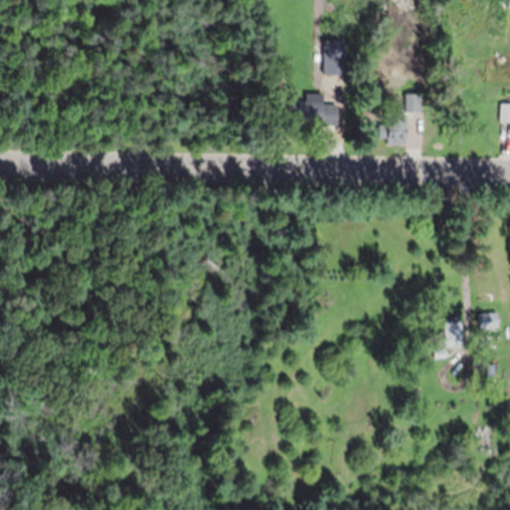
[(344,52),(323,52),(323,75),(343,75),(344,52)]
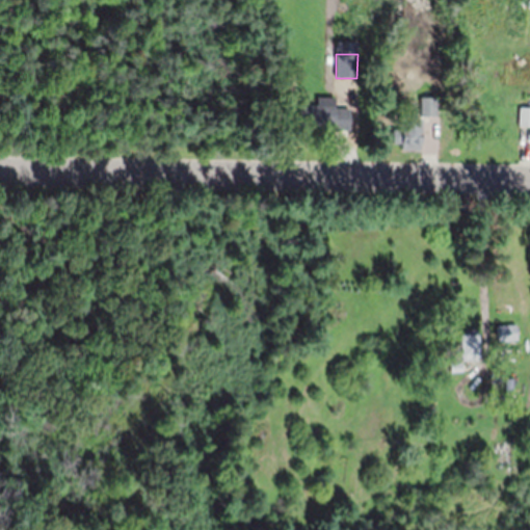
[(337,131),(318,131),(318,127),(300,127),(300,106),(319,106),(319,97),(337,97),(337,109),(352,109),(352,131),(348,131),(337,131)]
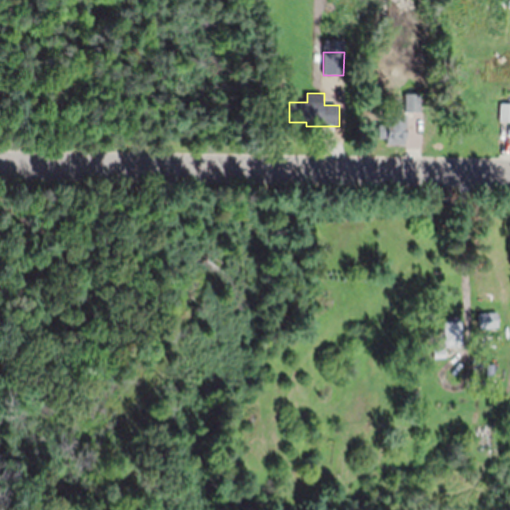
[(420,113),(409,113),(406,113),(406,94),(422,94),(422,113),(420,113)]
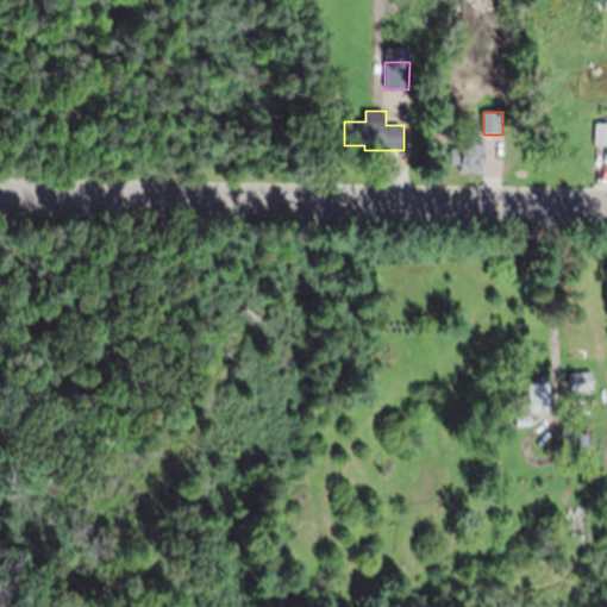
[(606,123),(594,123),(594,145),(606,145),(606,123)]
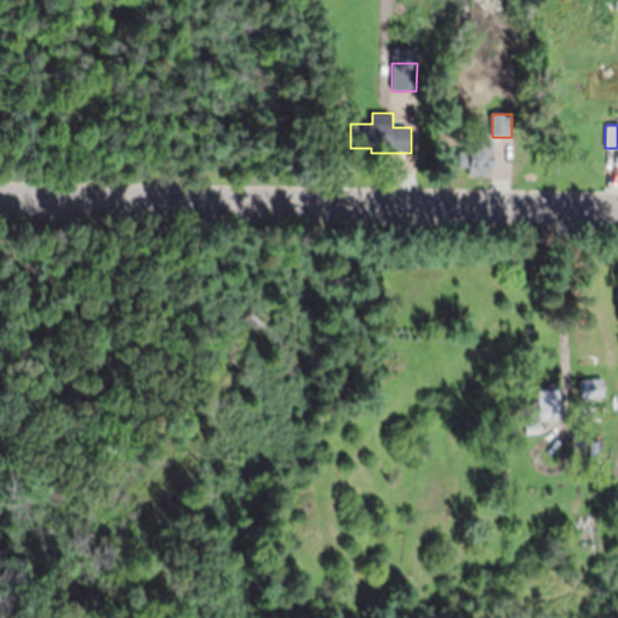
[(492,177),(470,176),(471,167),(458,167),(459,150),(470,152),(470,139),(492,141),(492,177)]
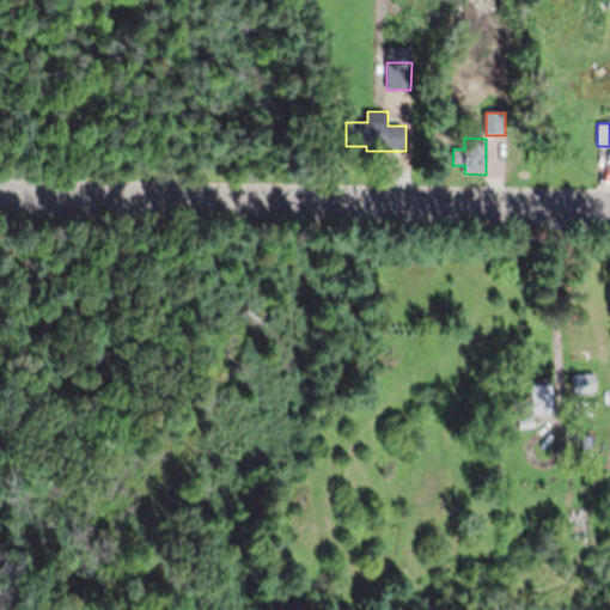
[(577,394),(575,374),(597,373),(598,392),(577,394)]
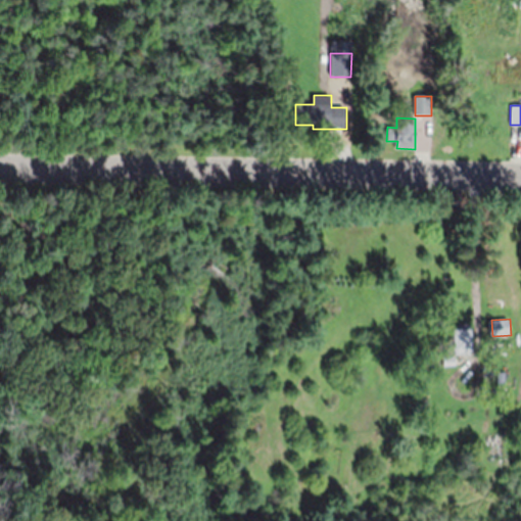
[(454,356),(453,330),(459,329),(458,325),(470,324),(472,354),(454,356)]
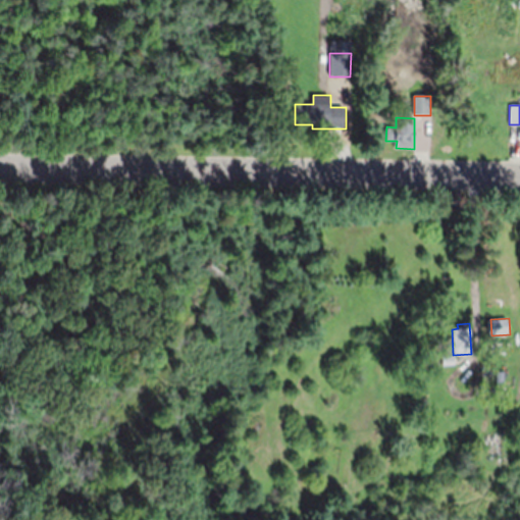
[(491,358),(490,347),(500,346),(501,357),(491,358)]
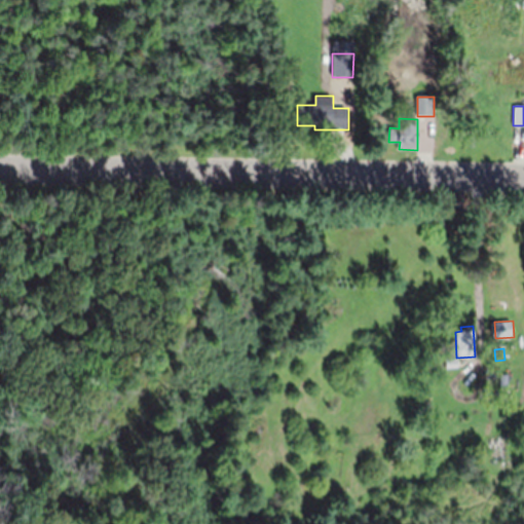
[(451,371),(451,369),(447,369),(447,360),(458,360),(458,367),(456,367),(457,371),(451,371)]
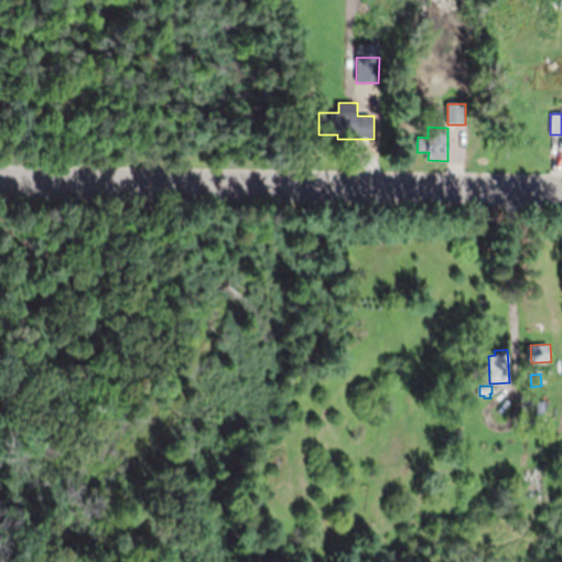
[(456,397),(456,387),(477,387),(477,397),(456,397)]
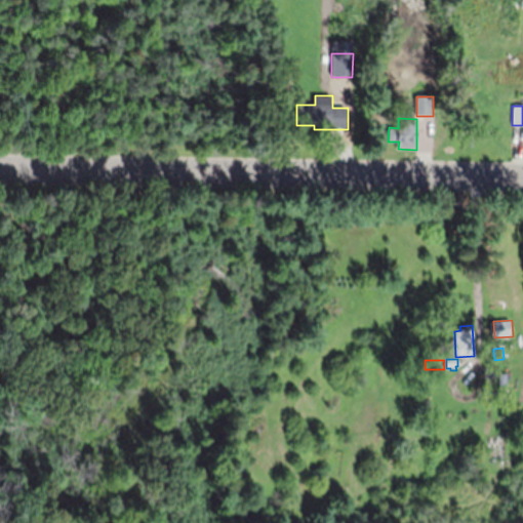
[(469,478),(467,455),(476,454),(478,478),(469,478)]
